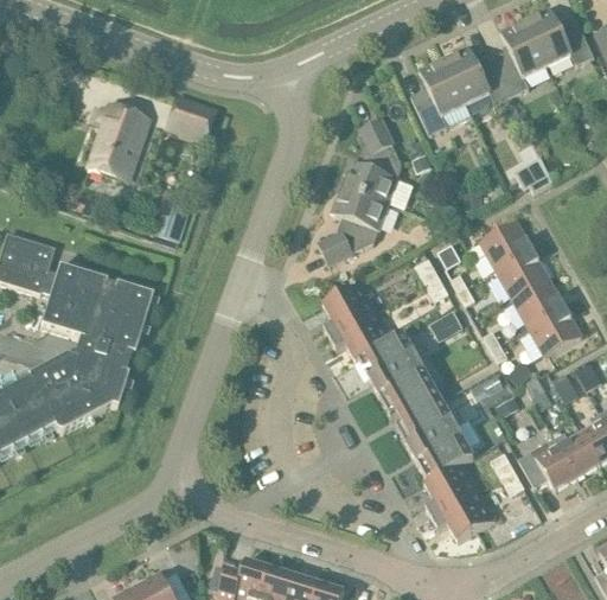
[(538,16),(526,20),(548,64),(572,53),(576,64),(594,56),(575,17),(560,25),(550,6),(537,12),(538,16)]
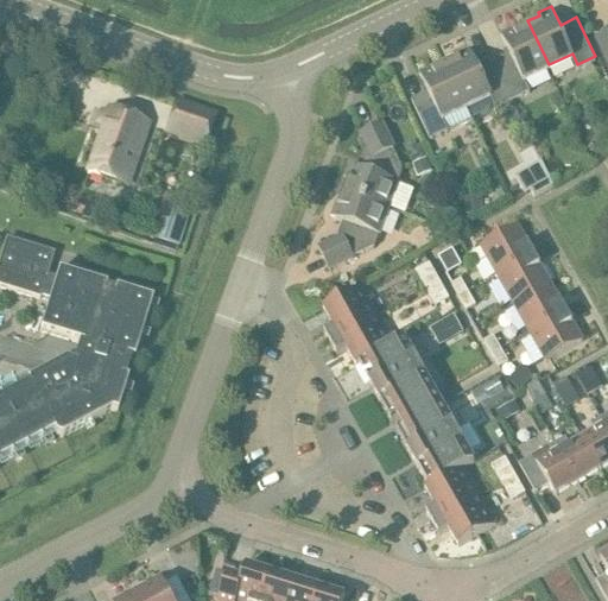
[(525,76),(549,64),(527,20),(515,26),(514,23),(501,30),(510,49),(494,56),(513,95),(530,87),(525,76)]
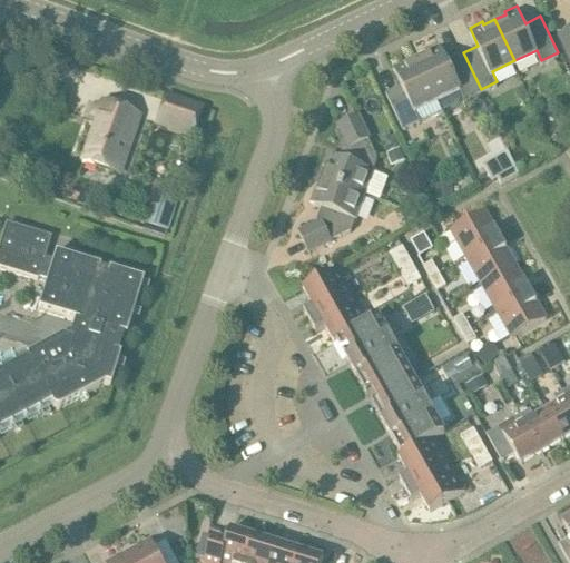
[(569,26),(559,31),(569,51),(569,53),(569,26)]
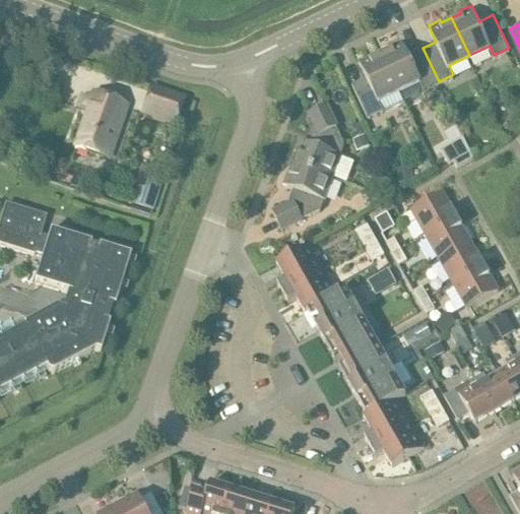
[(391,46),(381,51),(399,88),(419,79),(424,88),(439,81),(423,48),(428,60),(414,66),(401,38),(390,44),(391,46)]
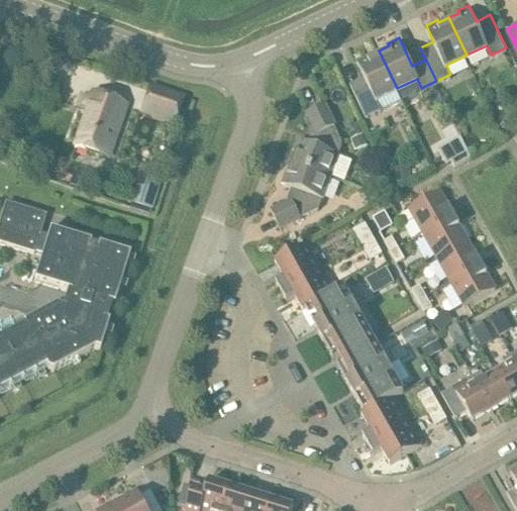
[(377,98),(397,88),(379,50),(369,56),(368,53),(356,58),(364,74),(350,81),(366,114),(381,107),(377,98)]
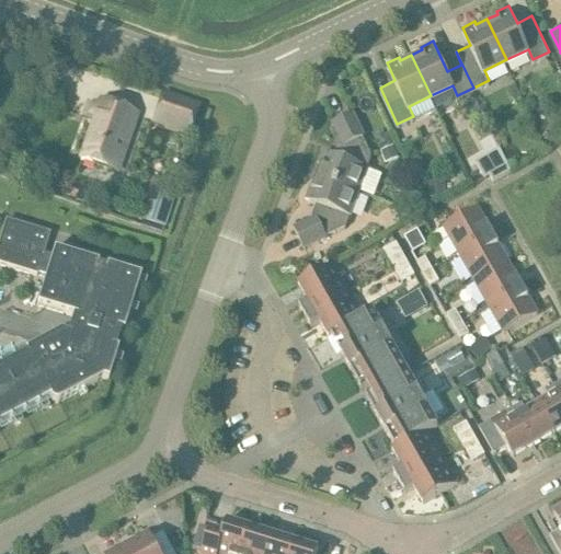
[(201,100),(163,87),(153,115),(192,128),(201,100)]
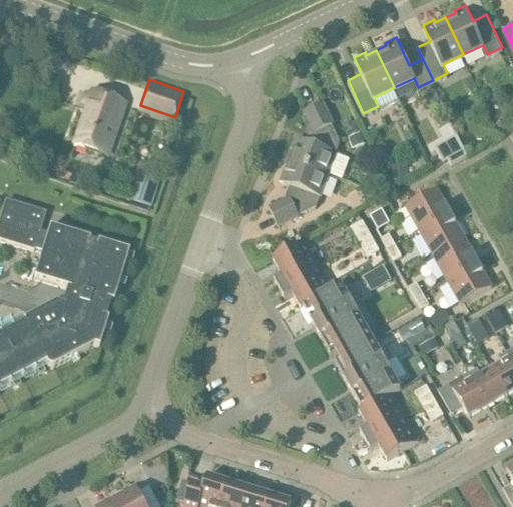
[(73,140),(102,150),(105,140),(111,142),(126,99),(91,87),(73,140)]
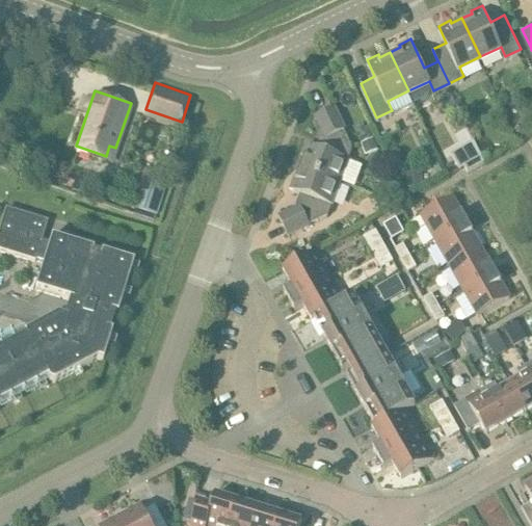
[(304,153),(300,163),(341,179),(349,156),(348,155),(352,143),(344,126),(345,126),(343,123),(335,103),(315,112),(324,131),(320,132),(321,134),(318,145),(307,140),(302,152),(304,153)]
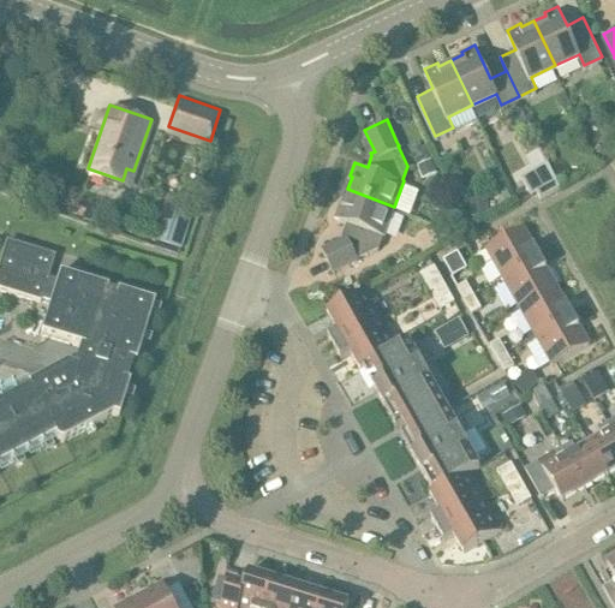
[(431,155),(417,161),(422,174),(436,168),(431,155)]
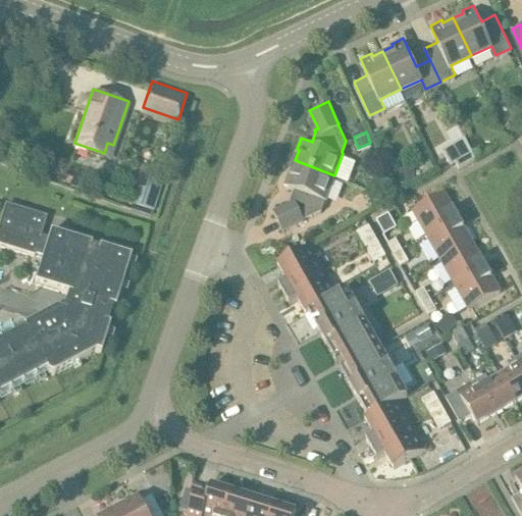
[(456,160),(458,164),(475,155),(464,134),(442,147),(452,162),(456,160)]
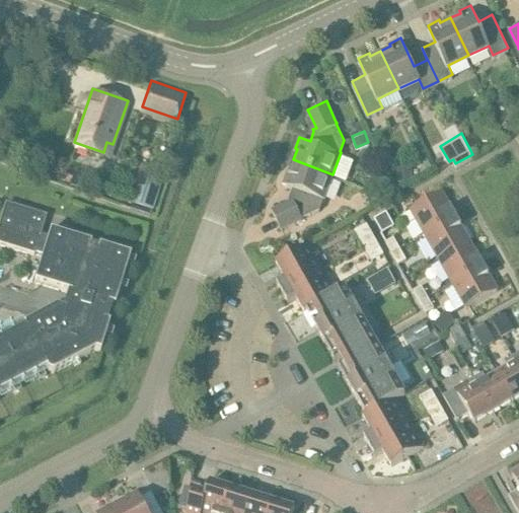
[(143,149),(142,151),(143,152),(144,153),(145,154),(146,155),(148,155),(149,154),(150,153),(151,152),(152,151),(151,149),(151,148),(150,147),(148,146),(147,146),(146,146),(144,147),(143,148),(143,149)]
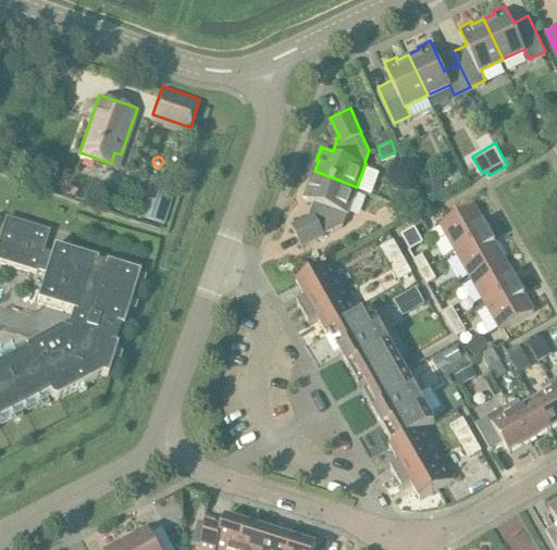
[(357,187),(314,171),(311,183),(308,182),(304,194),(316,199),(312,209),(310,210),(311,213),(292,223),(301,242),(321,233),(324,232),(324,230),(343,222),(347,210),(348,210),(357,187)]
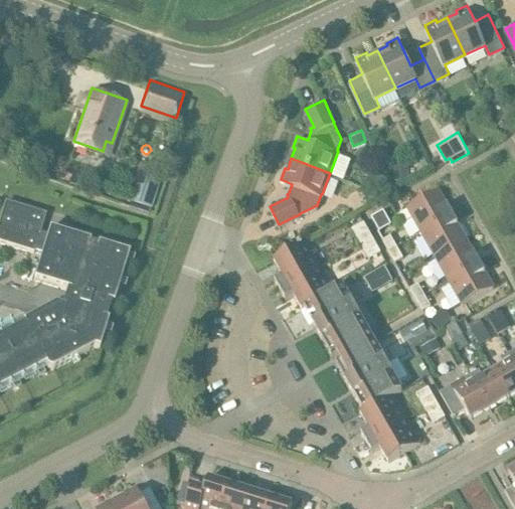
[(393,177),(408,177),(408,163),(393,163),(393,177)]
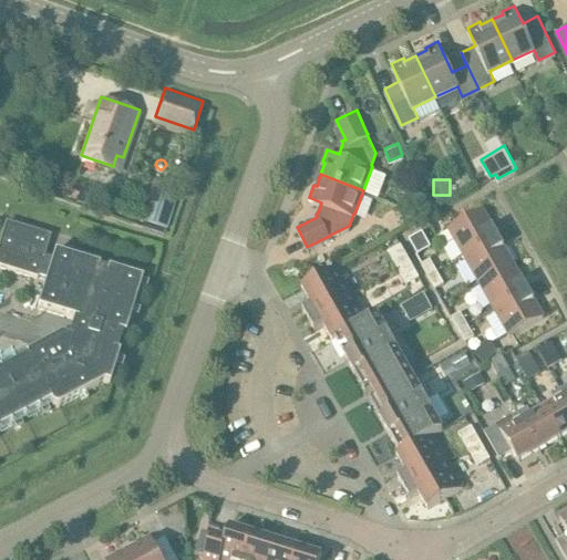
[(152,182),(138,220),(164,229),(177,190),(152,182)]
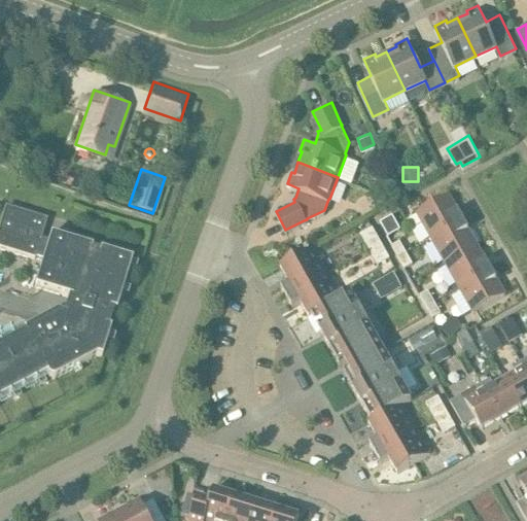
[(462,216),(449,190),(416,209),(430,234),(462,216)]
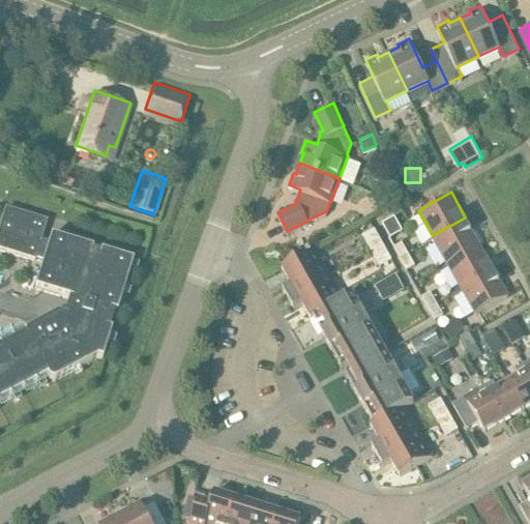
[(0,395),(47,371),(48,373),(48,374),(49,374),(50,375),(51,375),(53,376),(55,375),(56,375),(97,353),(101,354),(111,325),(109,325),(114,308),(116,309),(133,256),(100,246),(99,249),(91,246),(92,243),(51,231),(49,236),(41,234),(47,215),(5,203),(0,219),(0,244),(34,256),(35,255),(42,257),(34,283),(71,294),(66,312),(57,309),(24,326),(25,328),(0,341),(0,395)]
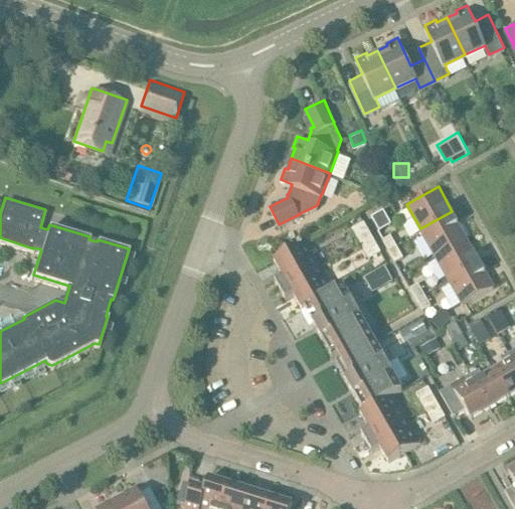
[(390,217),(383,204),(368,213),(375,225),(390,217)]
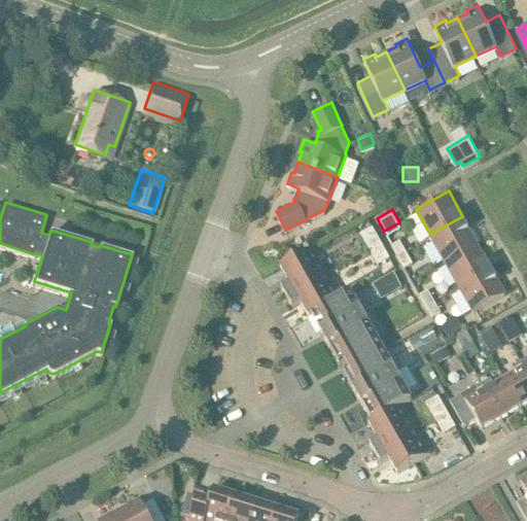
[(430,234),(445,259),(477,241),(462,216),(430,234)]
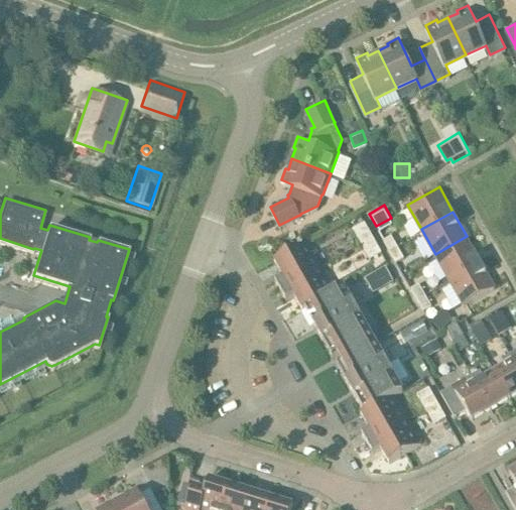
[(370,255),(381,249),(364,219),(353,226),(370,255)]
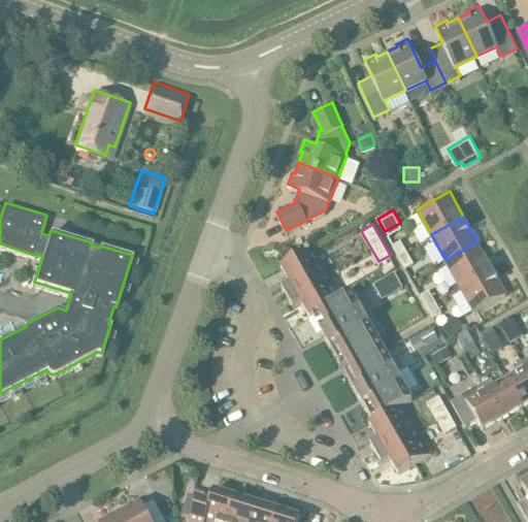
[(392,242),(399,254),(406,249),(400,237),(392,242)]
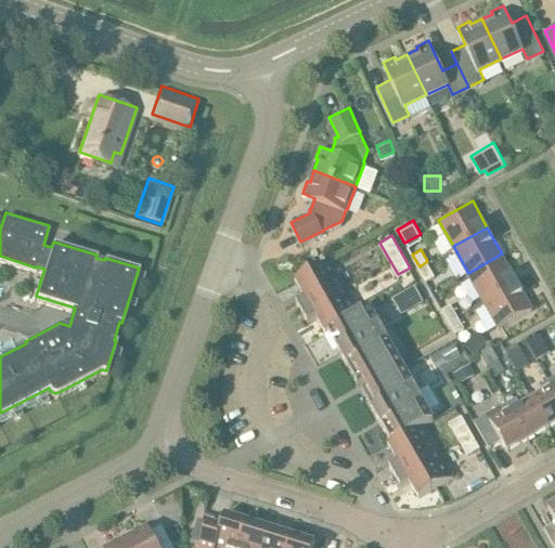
[(468,273),(483,299),(517,279),(502,253),(468,273)]
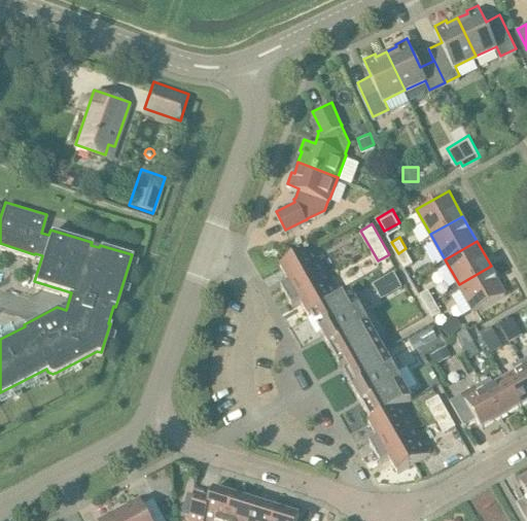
[(313,244),(299,252),(280,263),(289,278),(281,282),(292,303),(301,299),(309,313),(317,309),(326,324),(320,327),(322,332),(338,322),(343,331),(327,340),(339,360),(354,351),(357,355),(381,342),(350,288),(341,293),(313,244)]
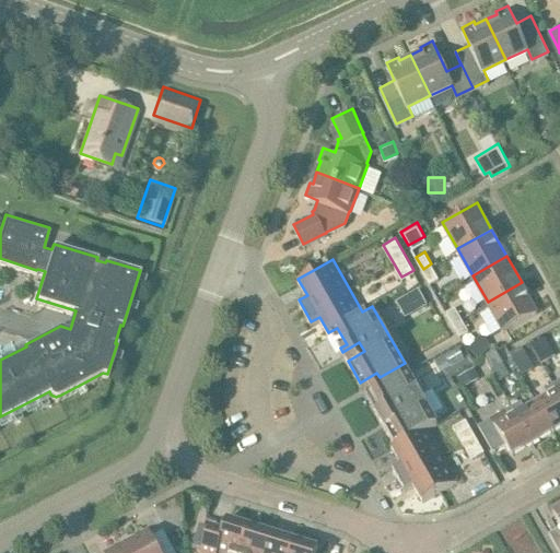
[(439,275),(431,263),(423,269),(430,281),(439,275)]
